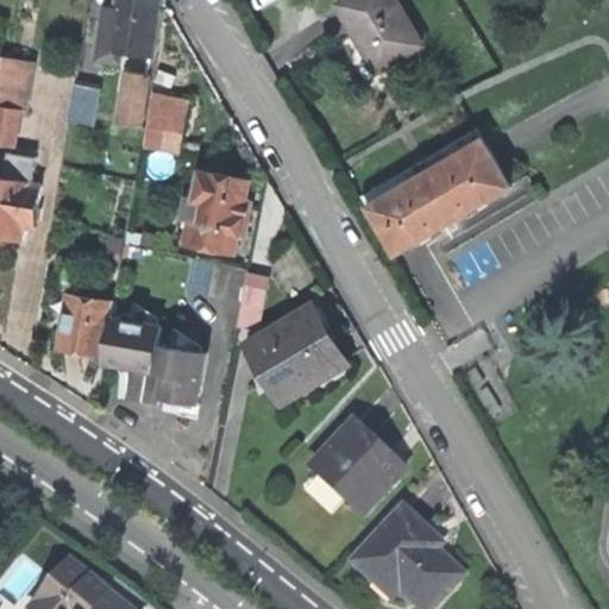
[(99,60),(121,63),(124,50),(154,55),(163,0),(119,0),(117,14),(106,13),(99,60)]
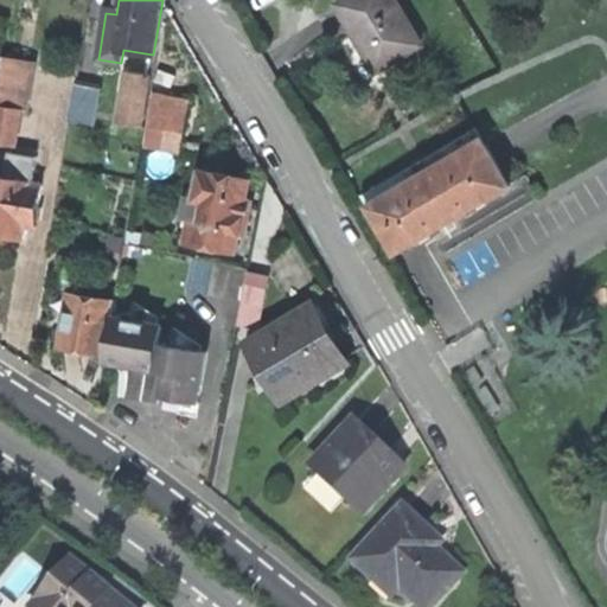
[(364,39),(379,68),(420,44),(394,0),(346,0),(338,5),(356,37),(360,34),(364,39)]
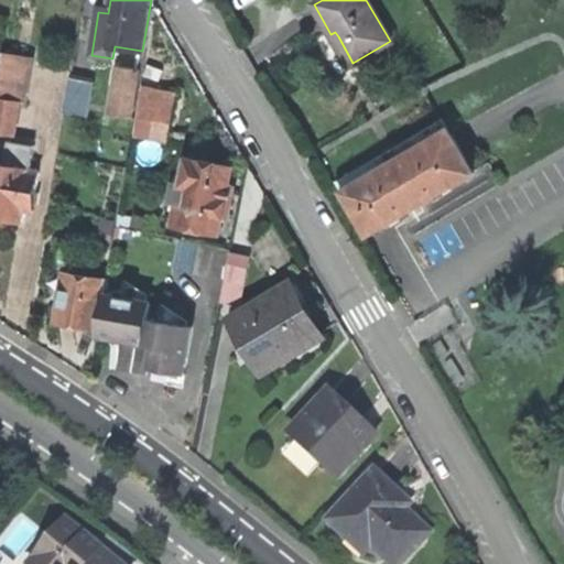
[(0,71),(0,97),(20,101),(23,102),(30,62),(2,56),(1,64),(0,71)]
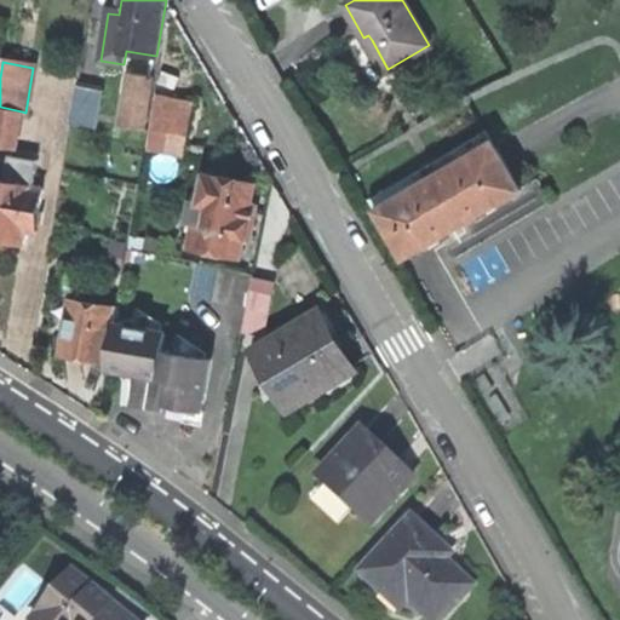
[(154,78),(131,73),(122,125),(145,130),(154,78)]
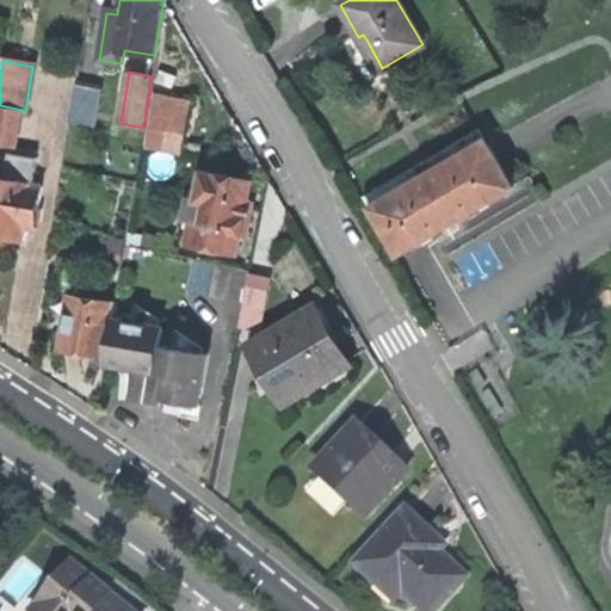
[(94,128),(102,90),(76,85),(69,123),(94,128)]
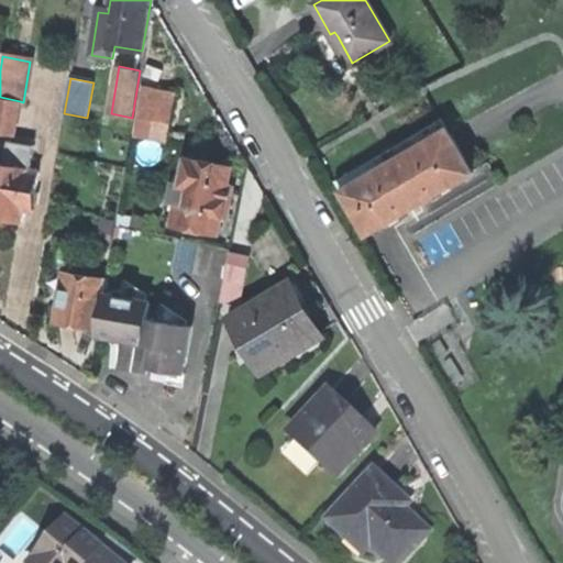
[(176,94),(146,88),(138,136),(167,142),(176,94)]
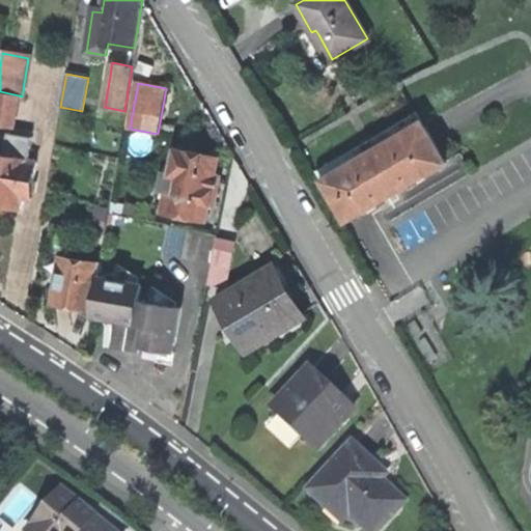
[(0,126),(14,128),(19,95),(0,91),(0,126)]
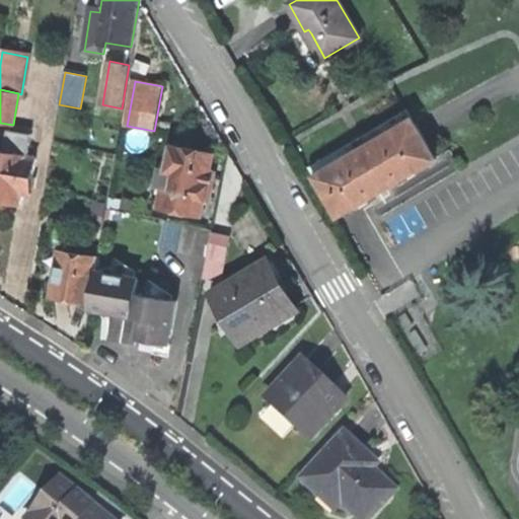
[(377,193),(435,159),(406,112),(310,166),(339,215),(377,193)]
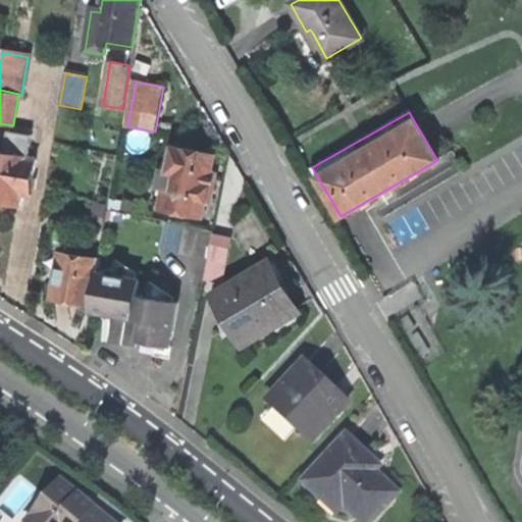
[(5,154),(27,158),(30,144),(7,140),(5,154)]
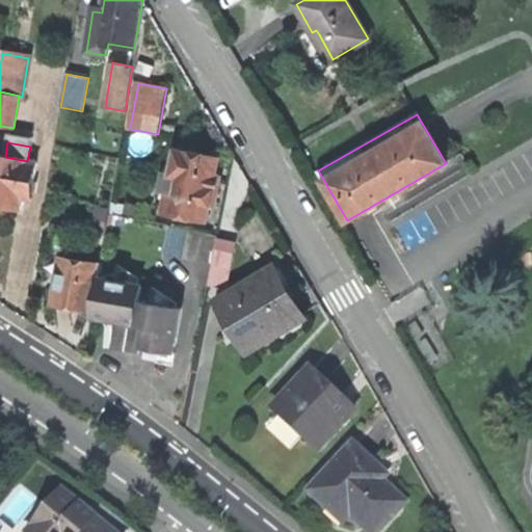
[(201,155),(177,150),(173,174),(165,171),(161,190),(169,191),(165,212),(206,219),(209,204),(214,205),(220,175),(215,174),(218,158),(201,155)]
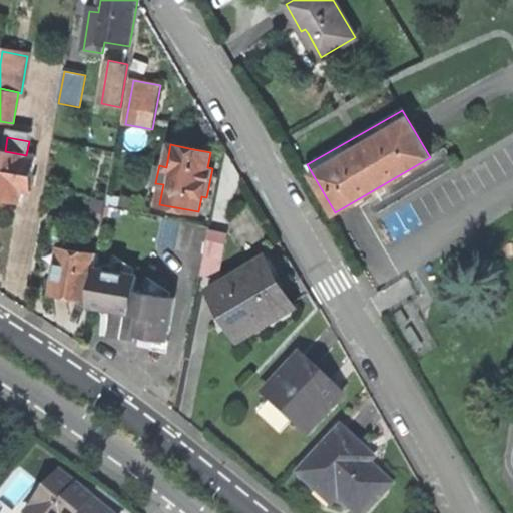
[(36,157),(26,155),(5,151),(0,149),(0,199),(1,199),(19,203),(21,190),(30,192),(36,157)]
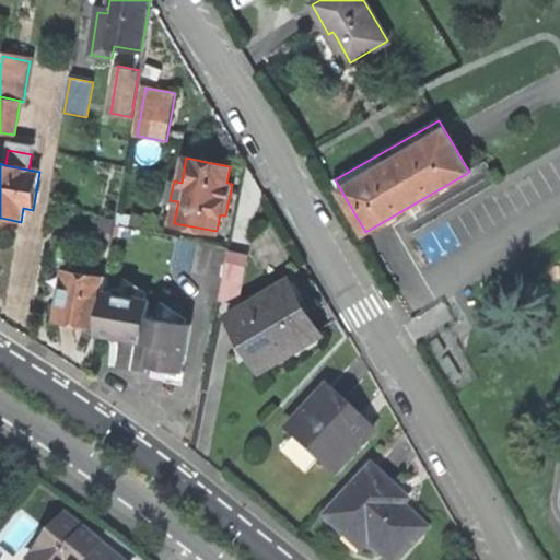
[(229,248),(199,243),(194,272),(223,278),(229,252),(229,248)]
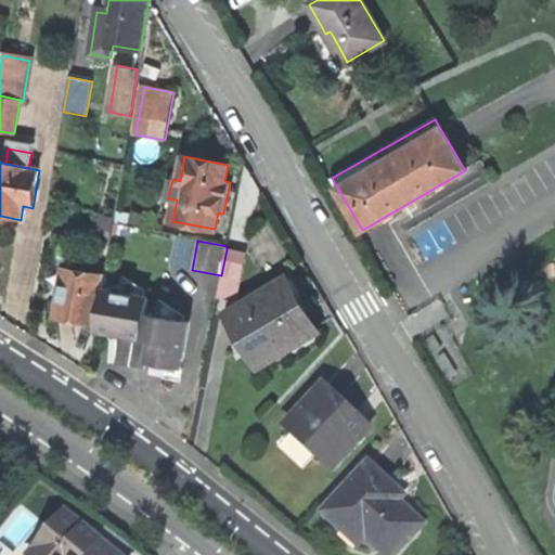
[(246,253),(227,249),(221,275),(217,298),(237,301),(246,253)]
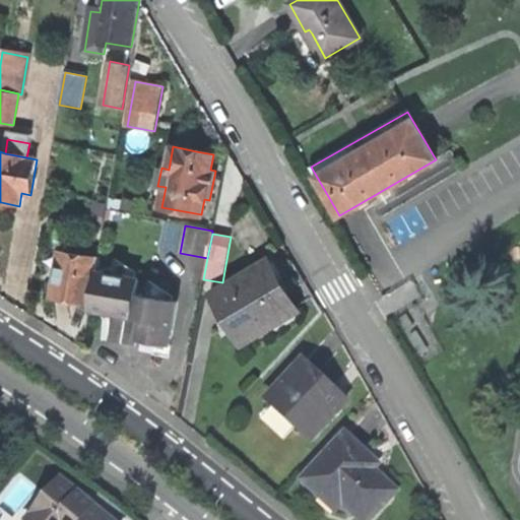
[(69,302),(90,305),(95,271),(99,257),(60,250),(52,299),(69,302)]
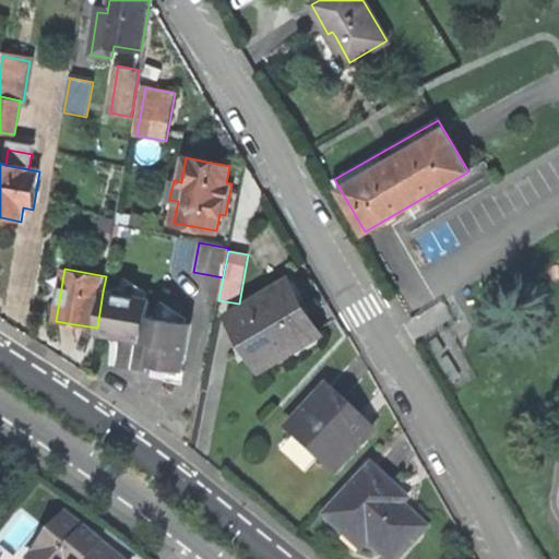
[(238,342),(245,337),(261,366),(316,334),(295,298),(286,283),(225,319),(238,342)]
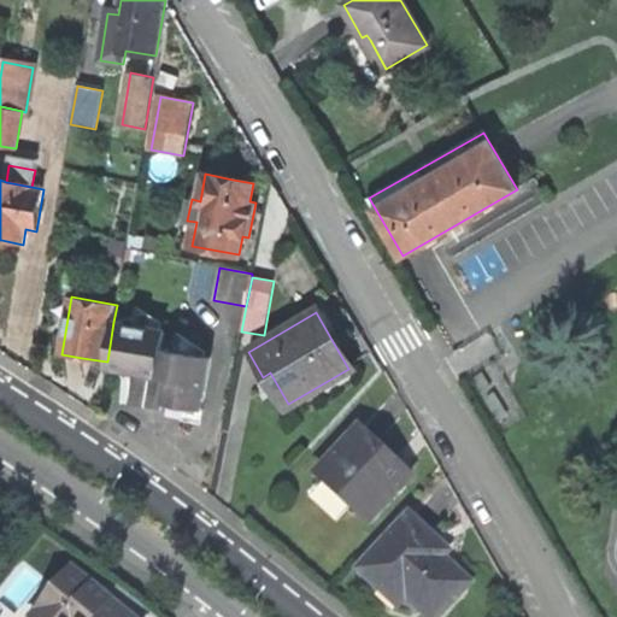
[(163,350),(166,331),(113,322),(107,362),(106,366),(133,371),(128,404),(160,410),(163,401),(171,403),(203,409),(211,358),(163,350)]
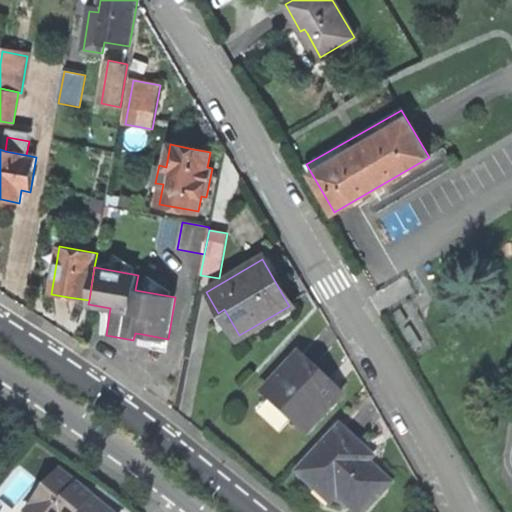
[(329,386),(297,357),(264,393),(307,433),(341,397),(329,386)]
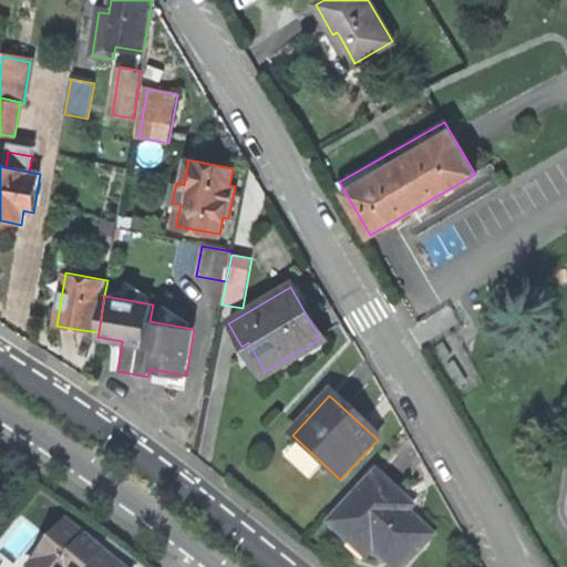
[(395,492),(377,474),(330,524),(366,557),(373,548),(390,564),(393,566),(403,566),(433,536),(408,512),(400,505),(391,497),(395,492)]
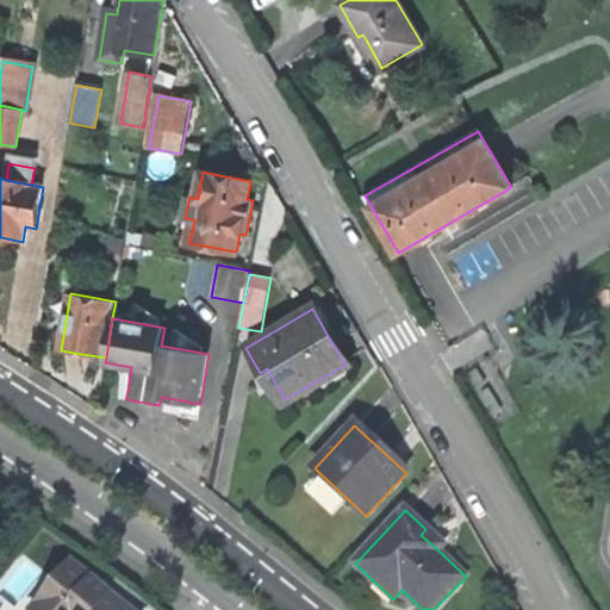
[(443,546),(425,529),(421,535),(430,543),(439,551),(443,546)]
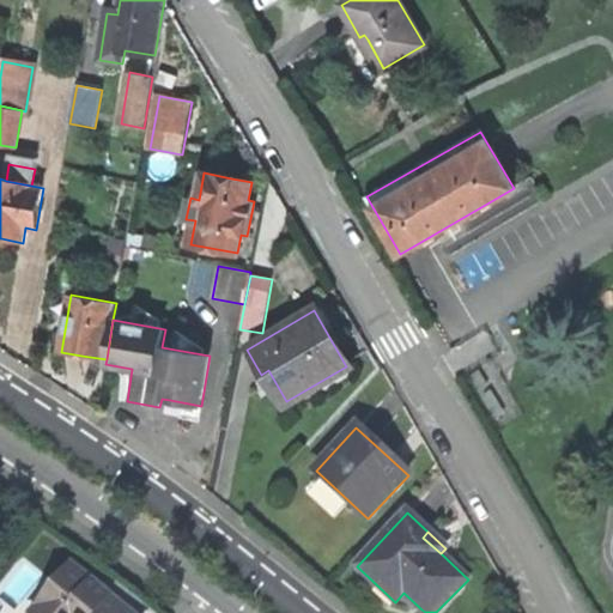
[(132,612),(102,588),(104,587),(93,578),(92,580),(73,565),(30,612),(132,612)]
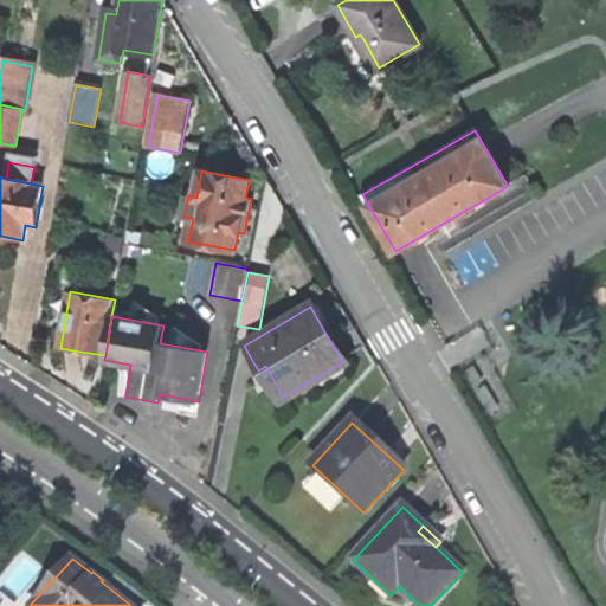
[(403,605),(413,605),(417,603),(399,586),(391,595),(403,605)]
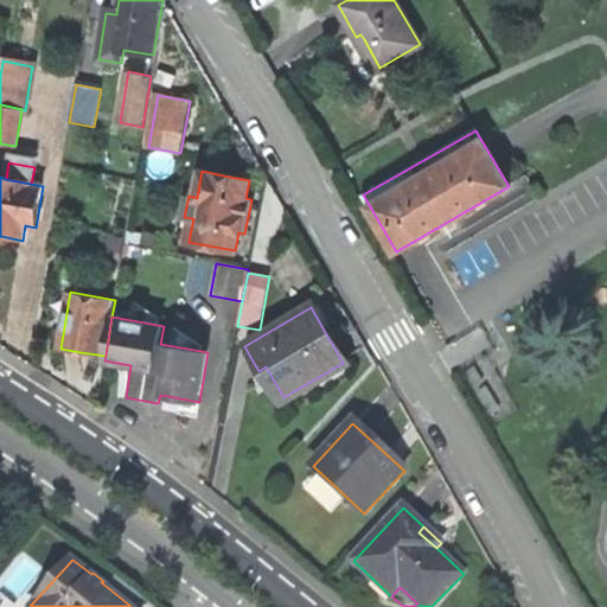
All buildings are outlined.
